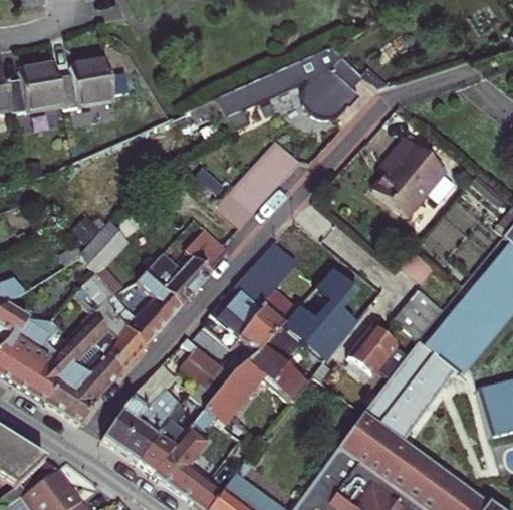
[(225,121),(226,118),(264,101),(303,84),(301,96),(305,109),(316,118),(331,119),(337,116),(346,107),(348,107),(358,96),(349,88),(361,77),(331,46),(213,99),(221,112),(225,121)]
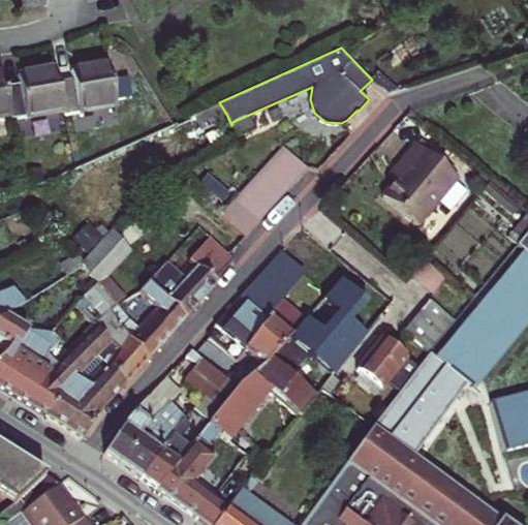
[(64,109),(65,114),(118,103),(110,64),(91,67),(71,70),(73,79),(59,81),(64,109)]
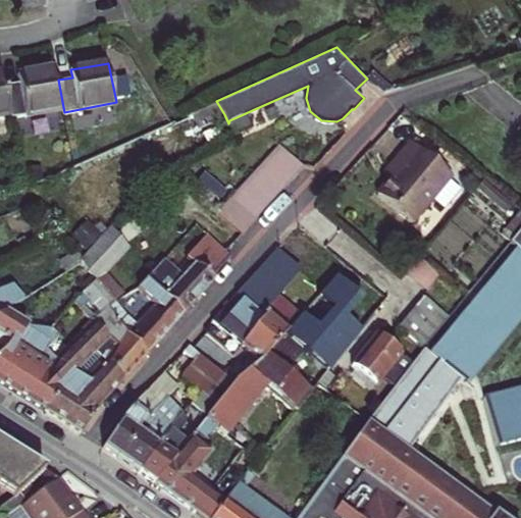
[(19,80),(5,82),(10,111),(11,116),(63,107),(58,80),(55,64),(37,68),(17,71),(19,80)]
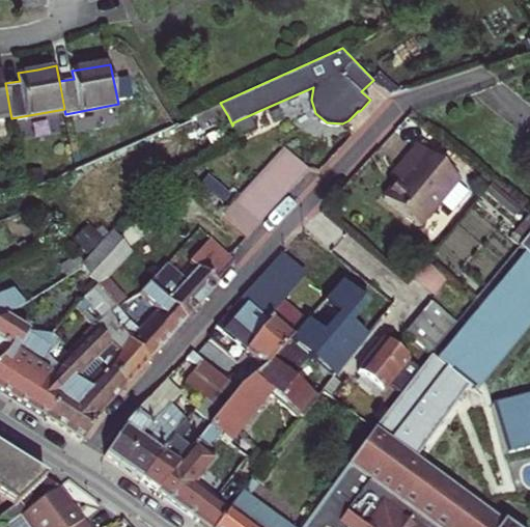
[(0,71),(0,114),(10,113),(5,83),(3,71),(0,71)]
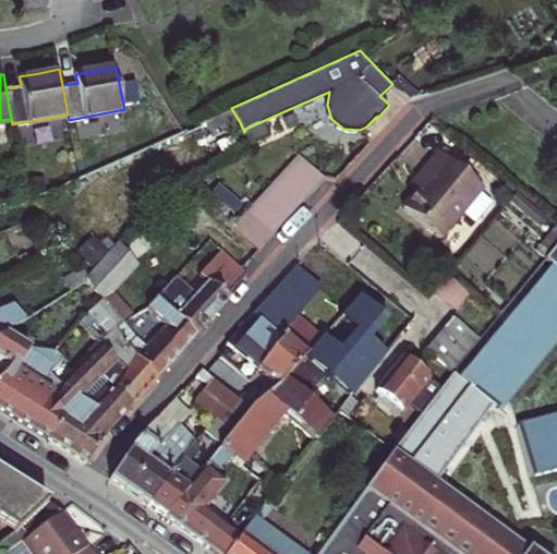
[(205,120),(212,135),(240,122),(231,108),(205,120)]
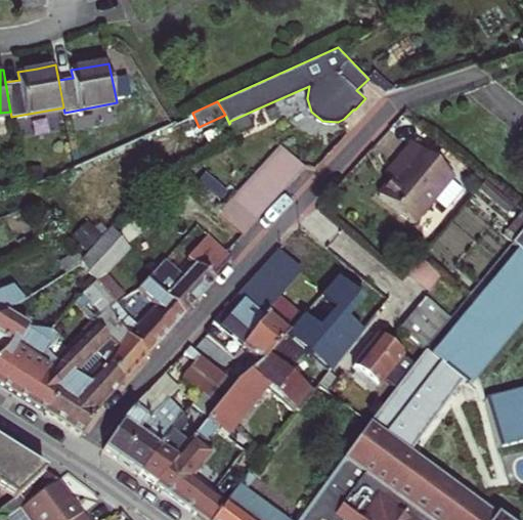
[(413,221),(433,198),(450,176),(452,174),(412,140),(403,150),(394,161),(400,167),(392,177),(379,192),(413,221)]
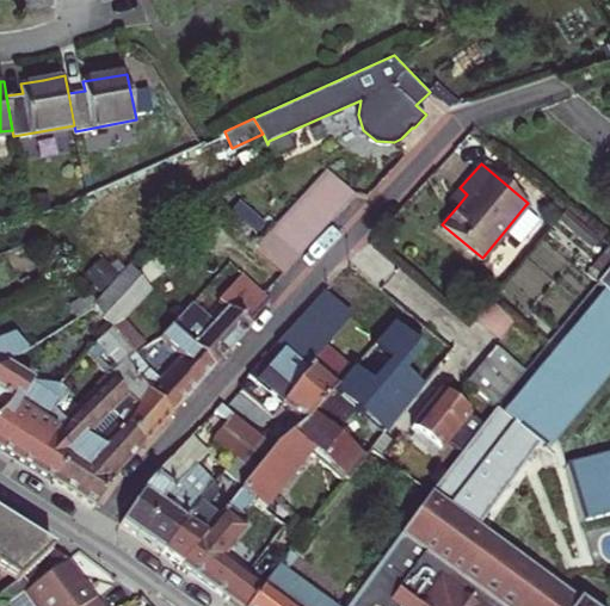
[(315,180),(343,205),(355,192),(327,167),(315,180)]
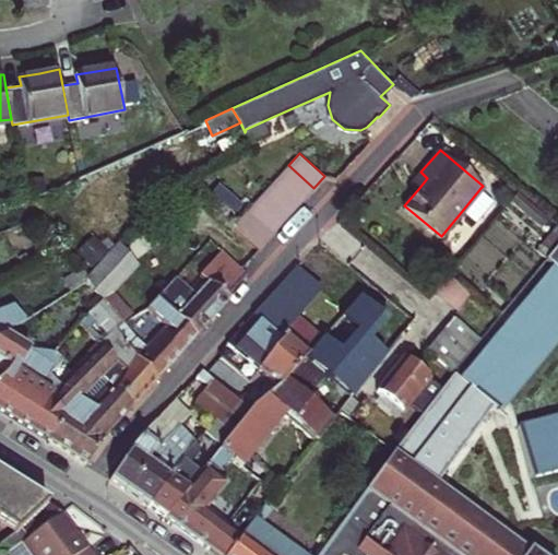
[(303,200),(313,188),(288,165),(276,177),(303,200)]
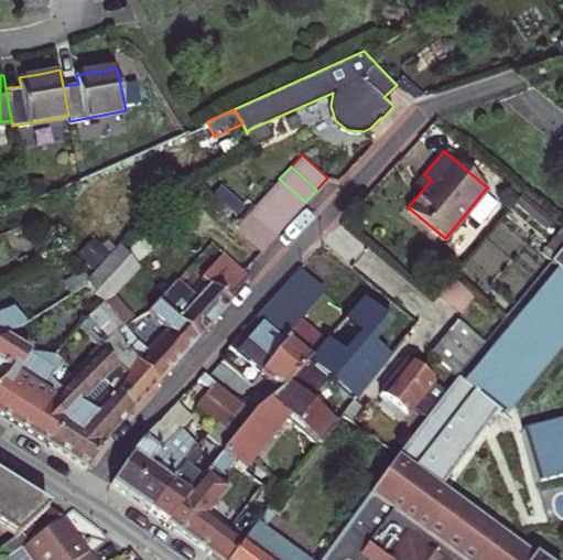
[(424,173),(414,185),(422,191),(431,180),(424,173)]
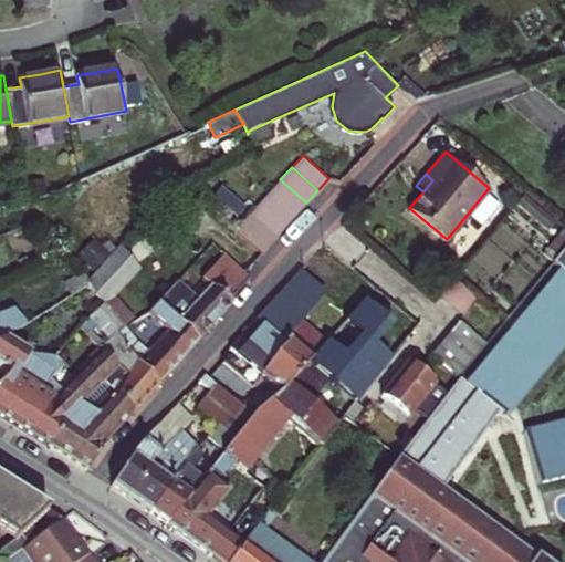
[(295,215),(306,203),(280,179),(269,191),(295,215)]
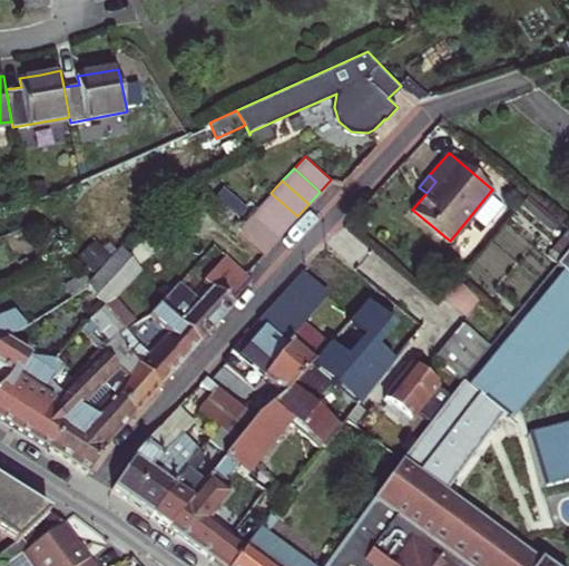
[(490,192),(471,215),(484,225),(503,203),(490,192)]
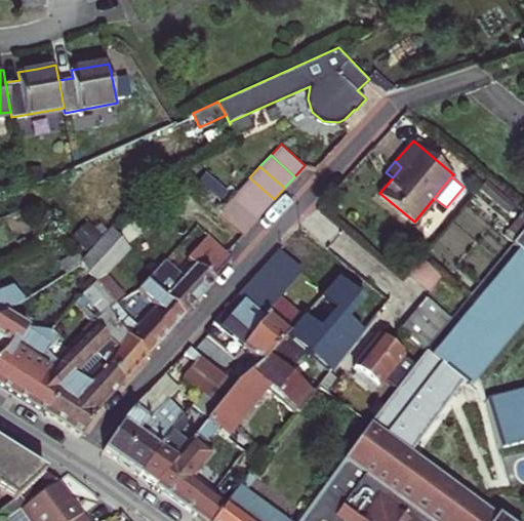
[(274,199),(249,177),(239,189),(264,210),(274,199)]
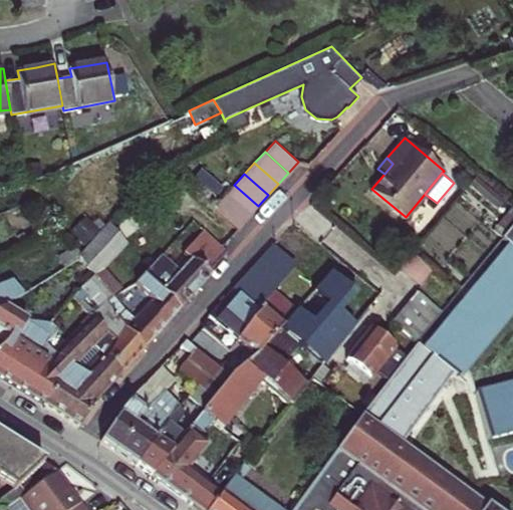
[(469,184),(498,208),(505,199),(476,175),(469,184)]
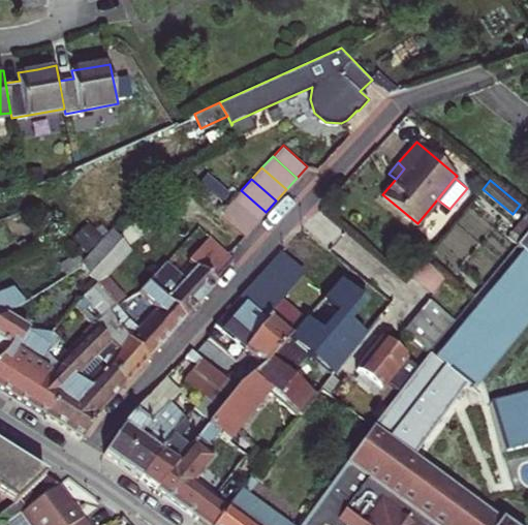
[(255,223),(266,212),(241,190),(230,202),(255,223)]
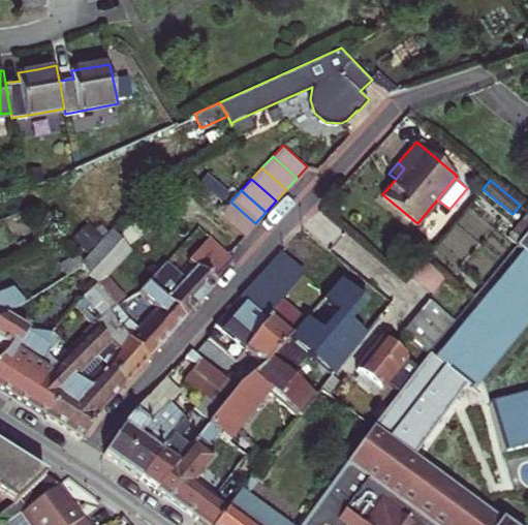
[(255,223),(230,202),(220,213),(245,236),(255,223)]
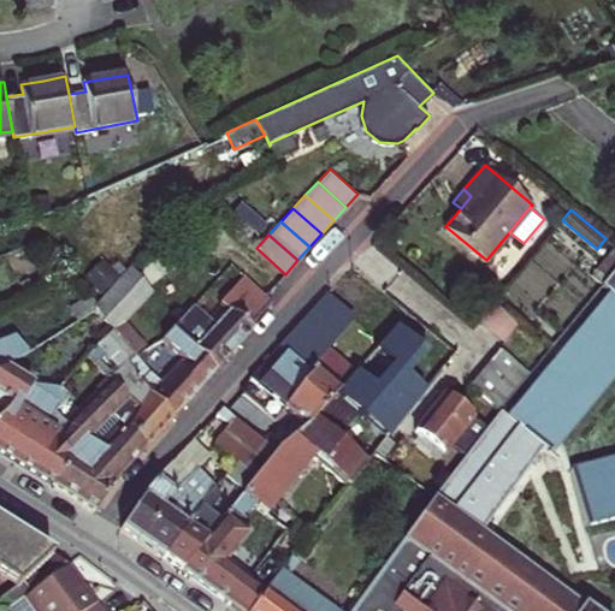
[(614,244),(591,273),(603,283),(614,267),(614,244)]
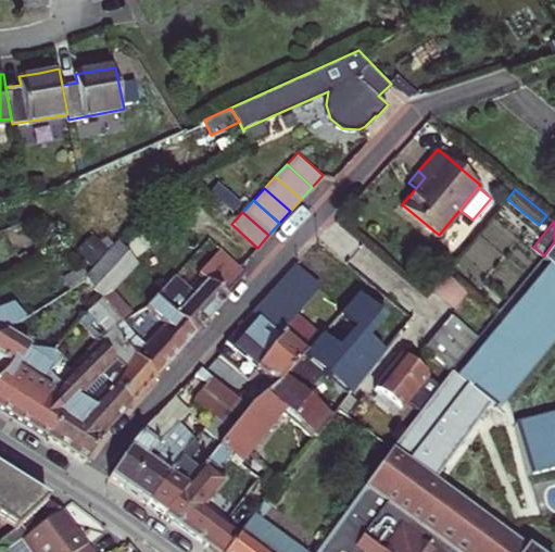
[(80,252),(90,263),(108,247),(97,236),(80,252)]
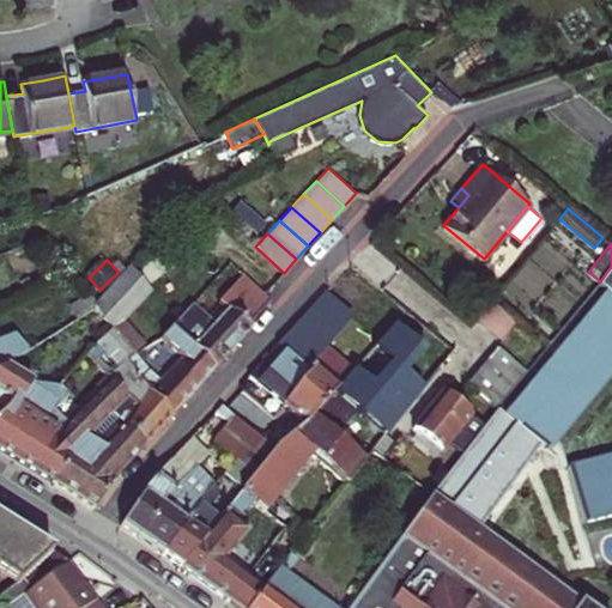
[(123,317),(151,287),(131,263),(96,303),(111,323),(115,327),(123,317)]
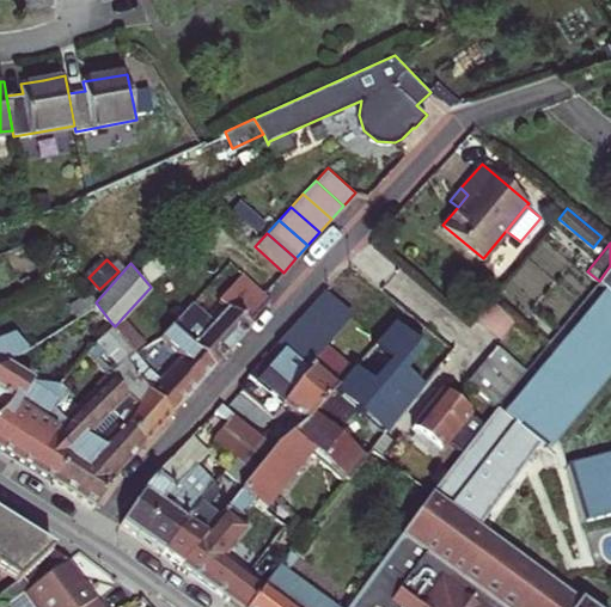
[(561,526),(610,512),(610,265),(599,281),(608,289),(506,412),(517,421),(543,442),(548,446),(610,369),(610,453),(545,470),(561,526)]
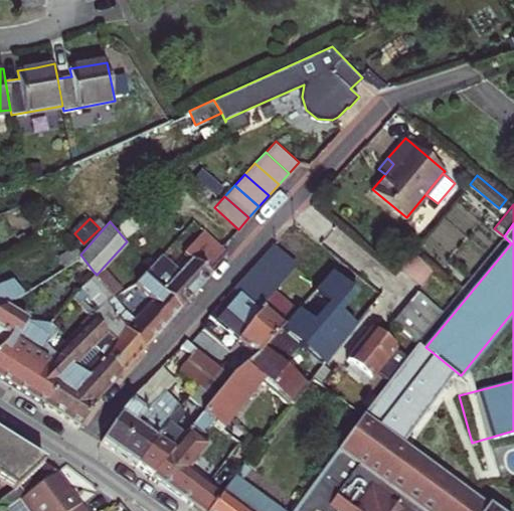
[(144,273),(182,306),(197,290),(212,274),(209,271),(227,250),(204,229),(184,250),(191,257),(179,271),(161,254),(144,273)]
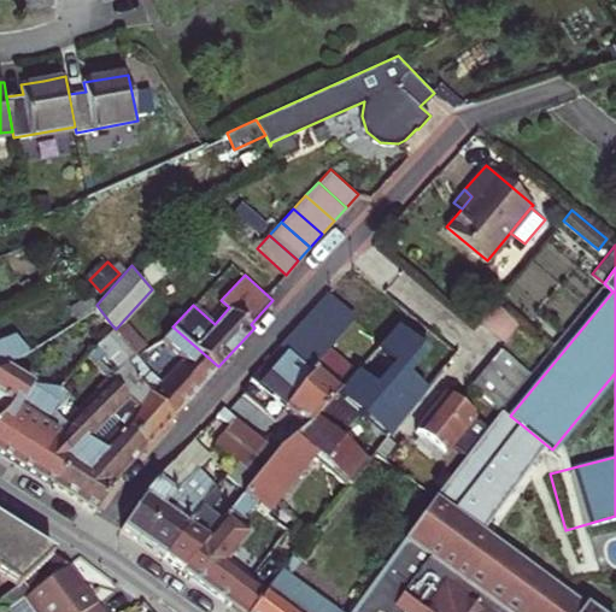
[(330,348),(356,315),(329,289),(269,357),(252,375),(269,389),(286,404),(330,348)]
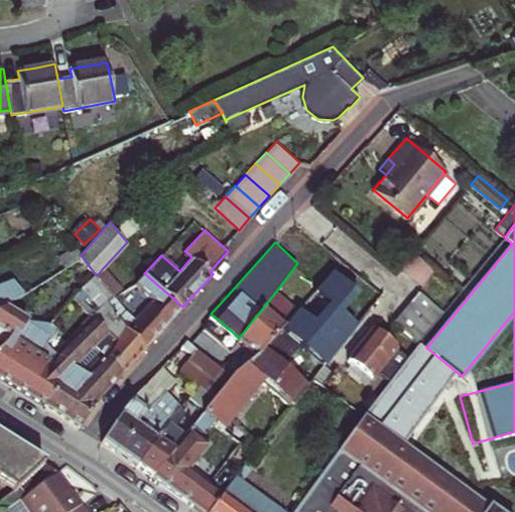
[(75,246),(58,256),(65,265),(81,255),(75,246)]
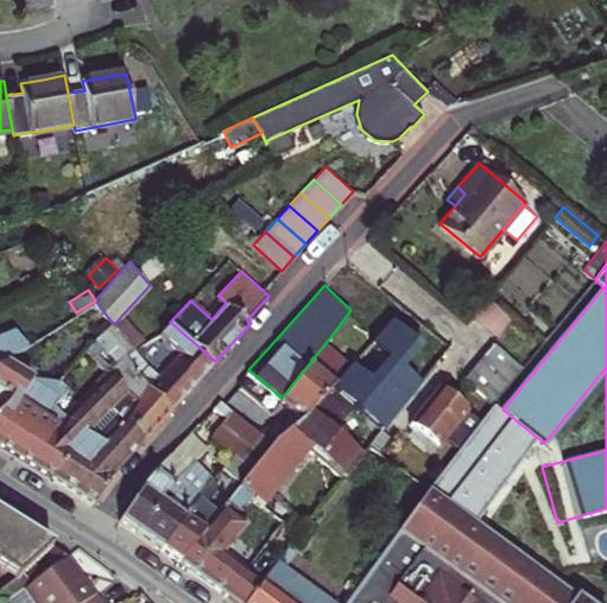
[(144,341),(122,315),(114,324),(134,348),(136,347),(144,341)]
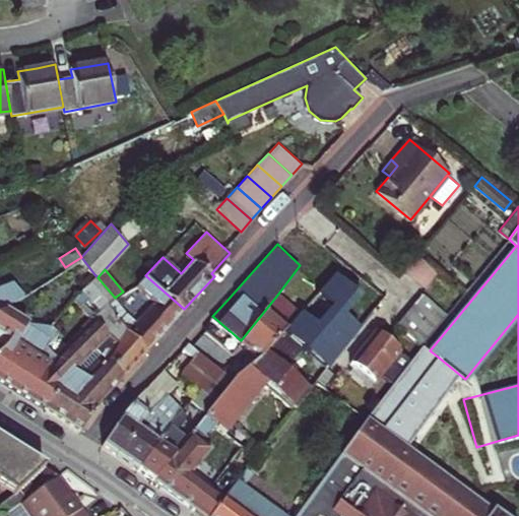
[(335,273),(301,312),(260,357),(259,357),(247,367),(265,381),(295,406),(375,306),(335,273)]
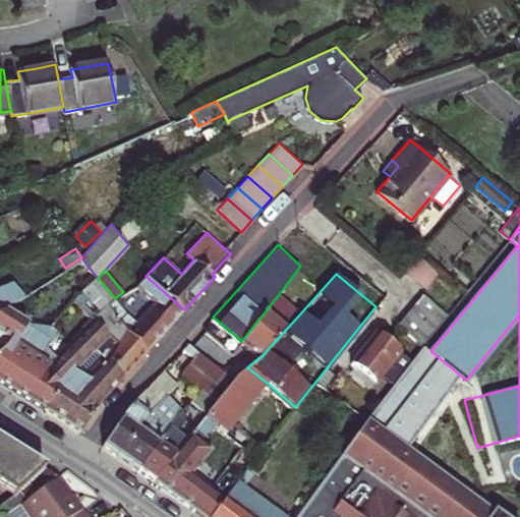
[(104,356),(124,376),(135,363),(148,350),(128,331),(126,328),(120,319),(109,303),(115,298),(98,278),(95,275),(81,290),(89,297),(101,311),(97,314),(93,319),(109,337),(96,350),(104,356)]
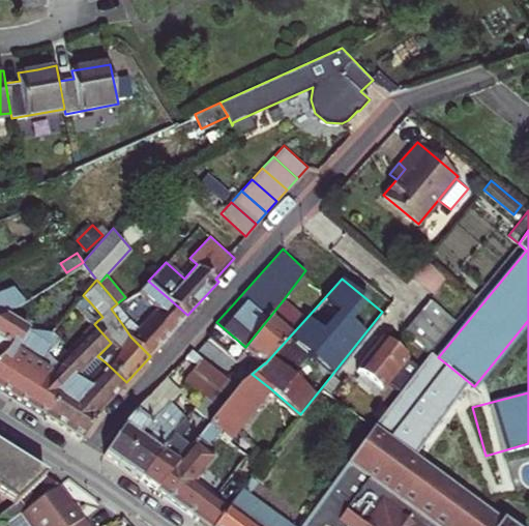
[(158,307),(139,327),(130,337),(150,356),(169,335),(187,315),(148,281),(140,289),(158,307)]
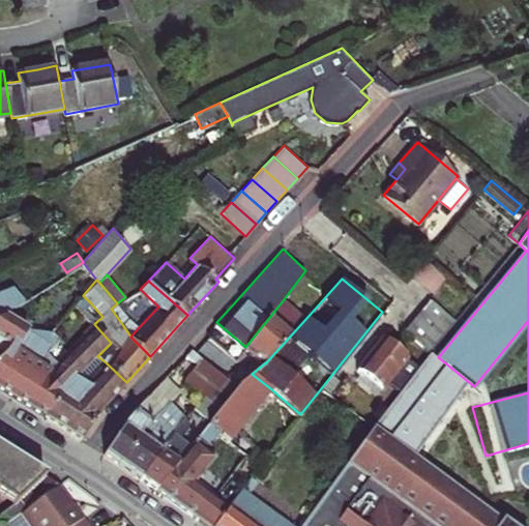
[(24,300),(13,287),(0,291),(0,356),(3,353),(9,345),(0,339),(0,317),(4,316),(3,314),(24,300)]
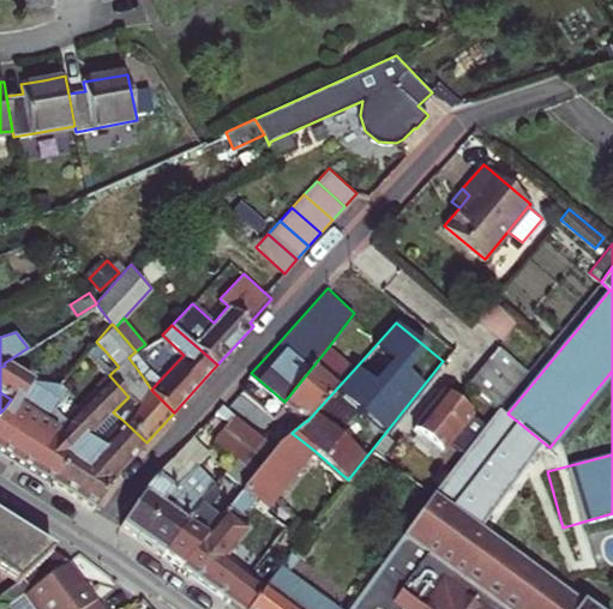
[(108,374),(109,375),(114,371),(100,355),(104,350),(96,342),(89,350),(108,374)]
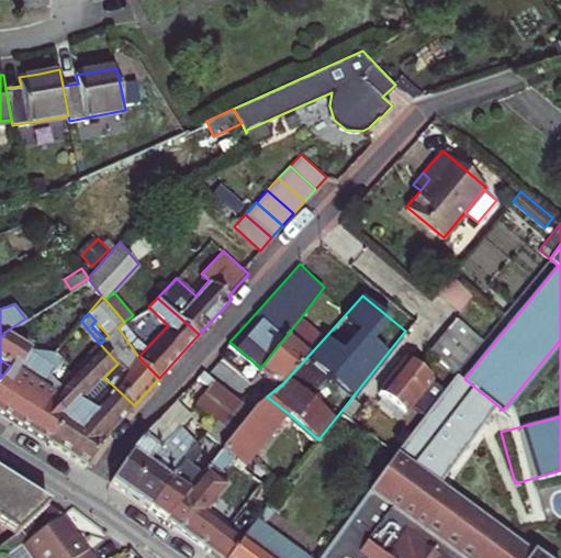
[(429,349),(455,371),(482,337),(457,316),(441,334),(429,349)]
